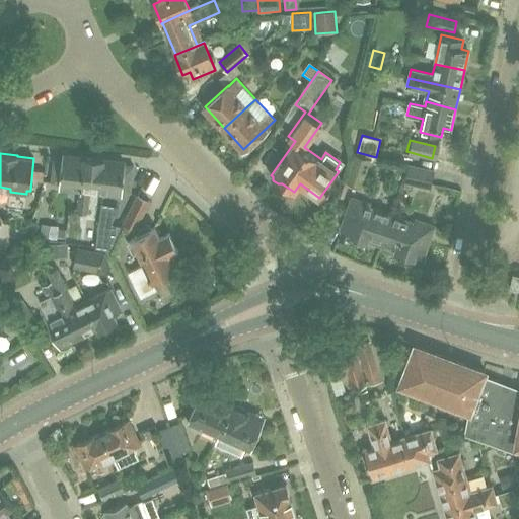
[(359,187),(368,160),(353,155),(344,181),(359,187)]
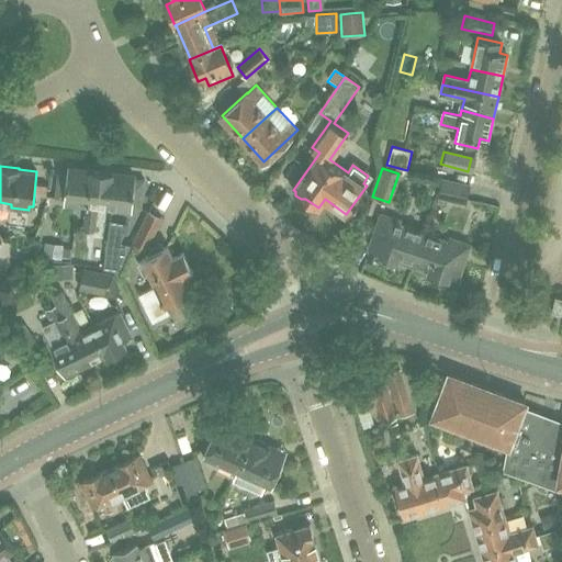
[(87,204),(91,171),(69,169),(68,171),(58,170),(55,198),(66,199),(65,201),(87,204)]
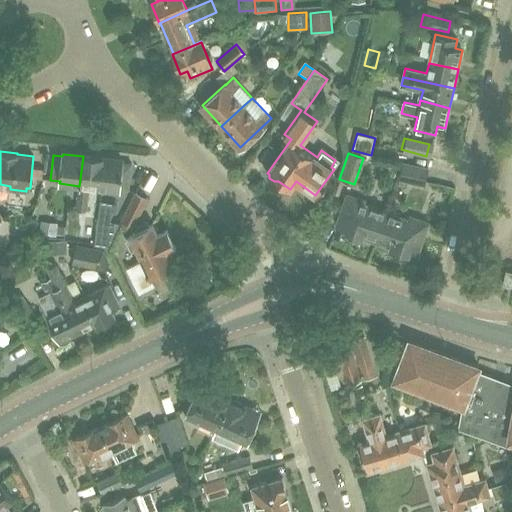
[(99,188),(102,158),(83,156),(79,186),(77,209),(87,210),(90,187),(99,188)]
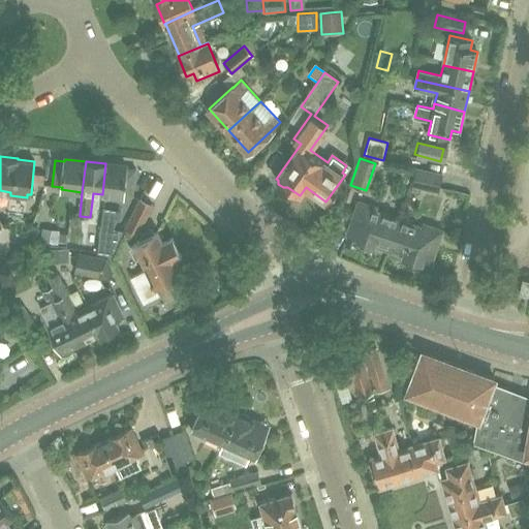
[(105,163),(102,194),(123,196),(123,194),(132,195),(135,168),(126,167),(126,165),(105,163)]
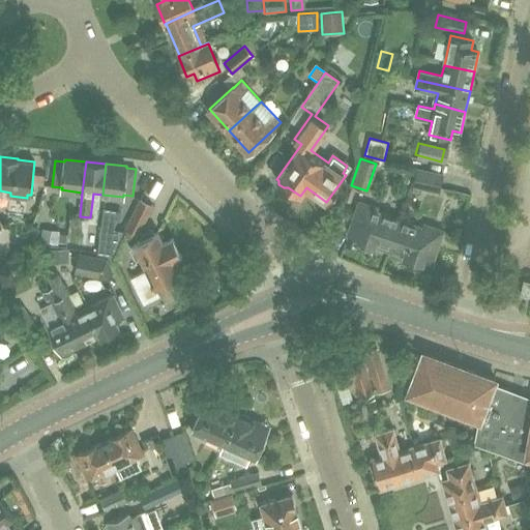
[(443,174),(416,169),(413,189),(439,195),(443,174)]
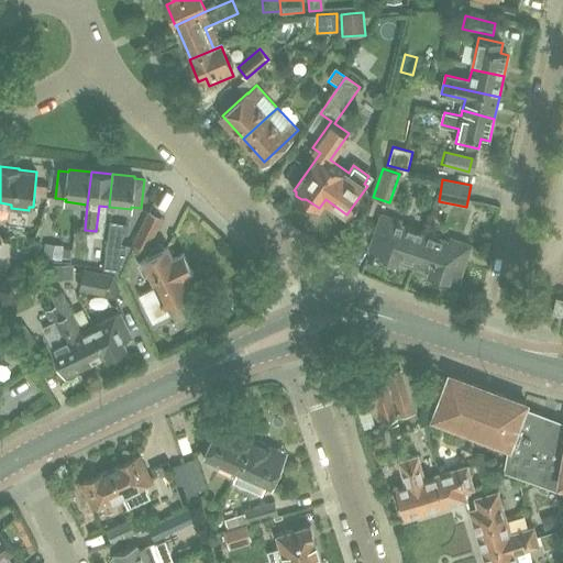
[(148,211),(132,243),(132,244),(136,254),(147,249),(163,219),(148,211)]
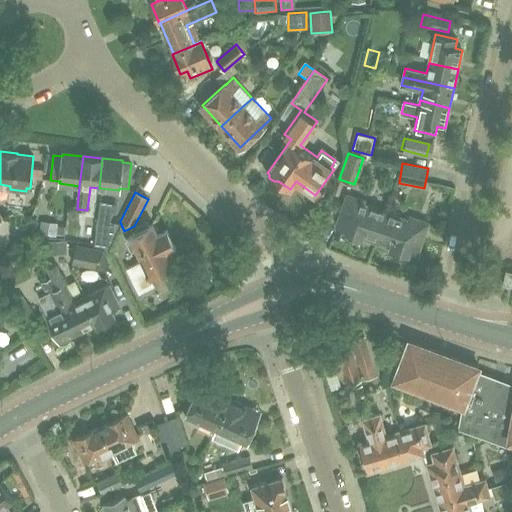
[(377,240),(387,212),(365,204),(366,201),(348,195),(337,226),(344,229),(343,232),(361,238),(362,235),(377,240)]
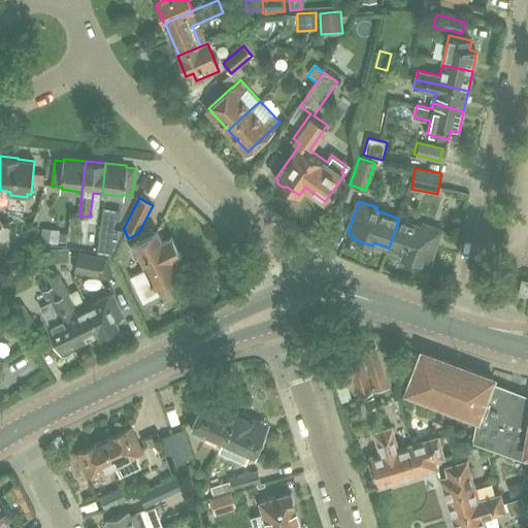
[(78,215),(69,213),(68,225),(77,225),(78,215)]
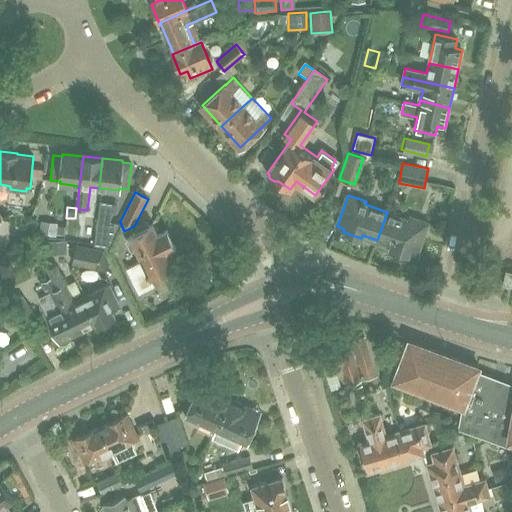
[(387,212),(377,240),(391,245),(390,248),(408,254),(409,251),(417,254),(428,223),(409,216),(409,219),(387,212)]
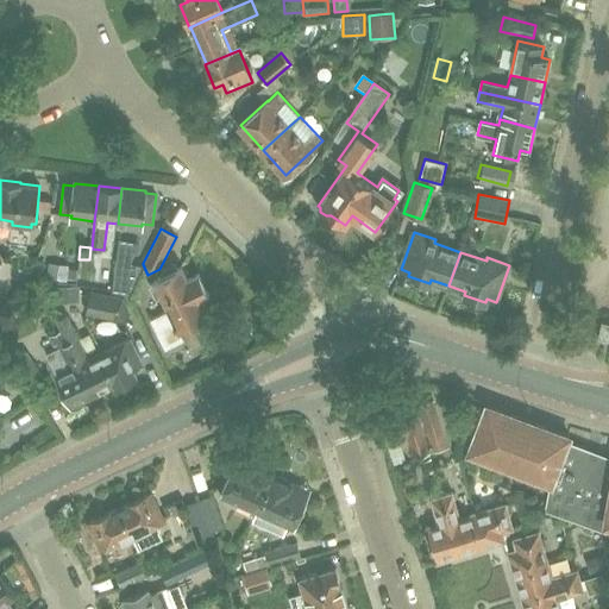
[(117,259),(113,290),(130,294),(143,265),(117,259)]
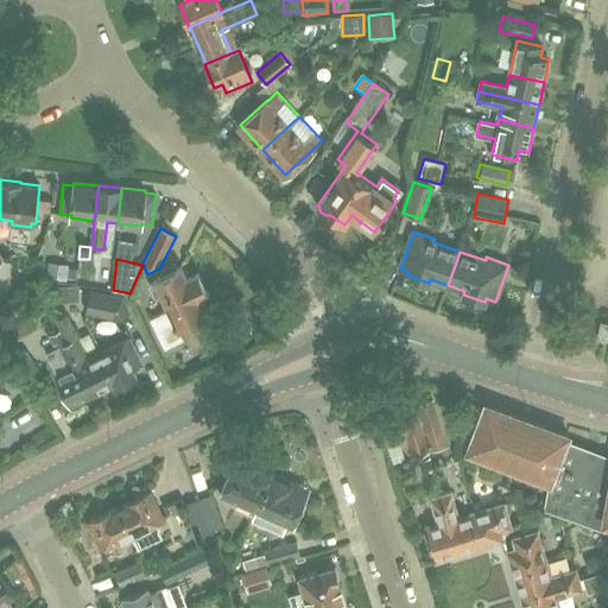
[(54,271),(52,278),(65,280),(68,265),(55,263),(54,271)]
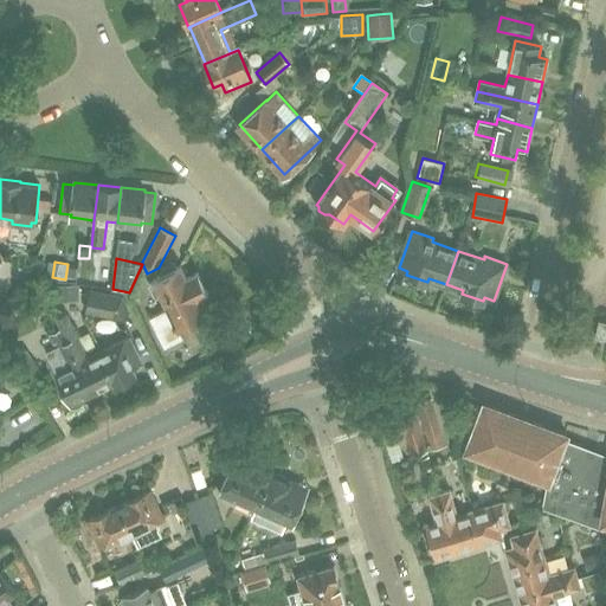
[(149,317),(165,347),(184,337),(179,328),(186,324),(189,326),(195,323),(198,318),(217,309),(198,271),(186,277),(180,265),(153,278),(168,309),(149,317)]
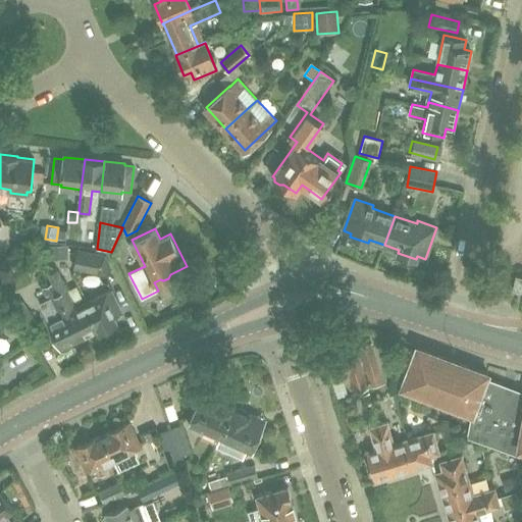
[(66,246),(48,246),(48,259),(66,259),(66,246)]
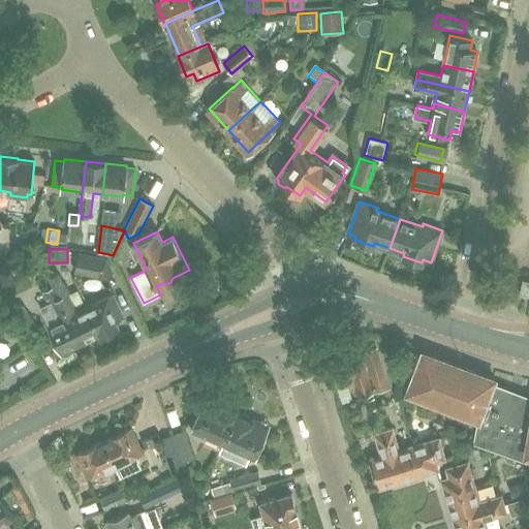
[(113,271),(106,259),(81,254),(78,271),(97,274),(100,277),(113,271)]
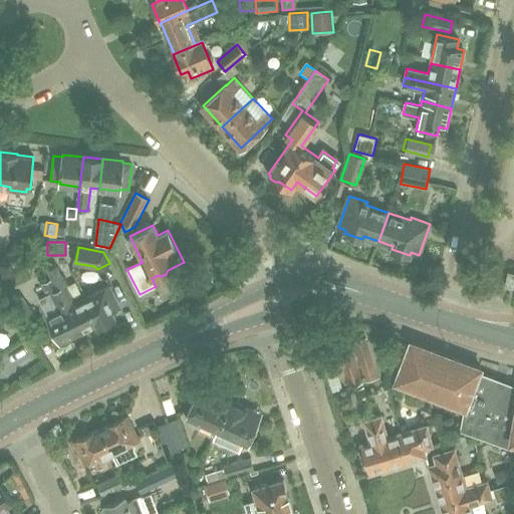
[(74,302),(66,285),(56,266),(48,270),(52,278),(57,289),(79,333),(96,325),(83,297),(74,302)]
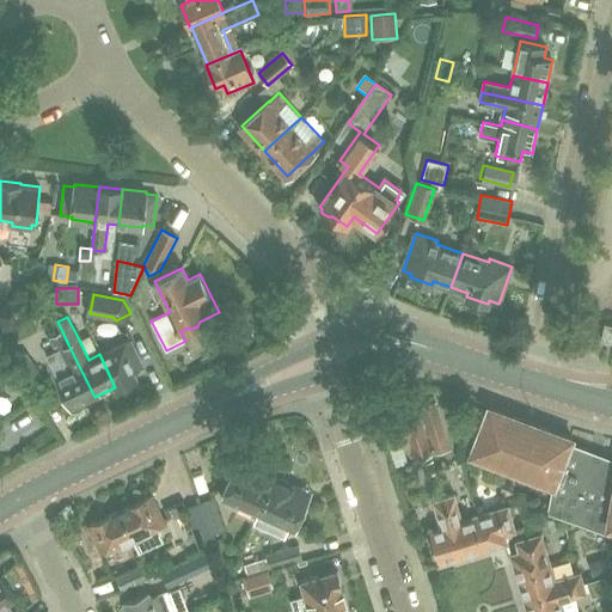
[(611,324),(605,323),(601,340),(611,342),(611,324)]
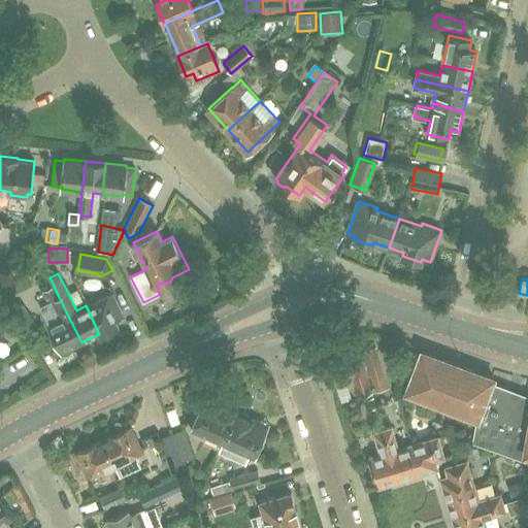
[(81,342),(59,297),(54,286),(43,290),(51,305),(41,310),(62,352),(81,342)]
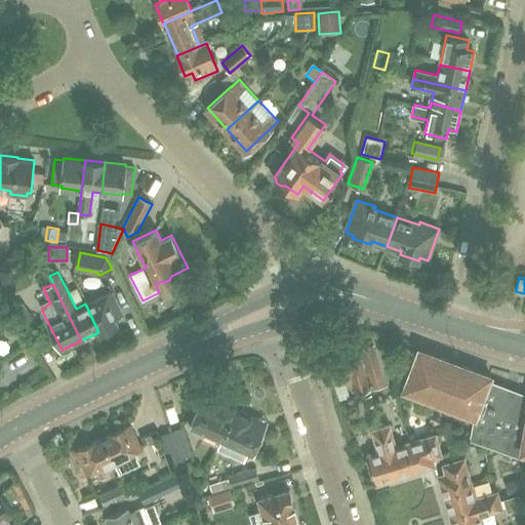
[(85,304),(98,332),(118,323),(116,318),(123,314),(112,290),(85,304)]
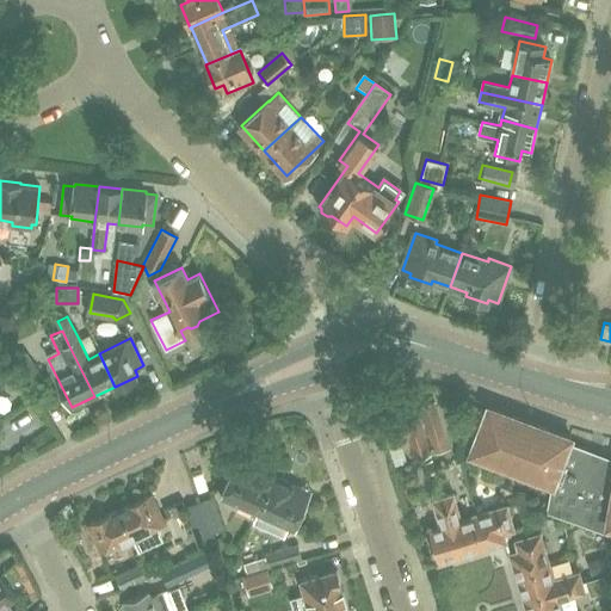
[(38,375),(41,374),(32,360),(25,351),(12,360),(28,383),(38,375)]
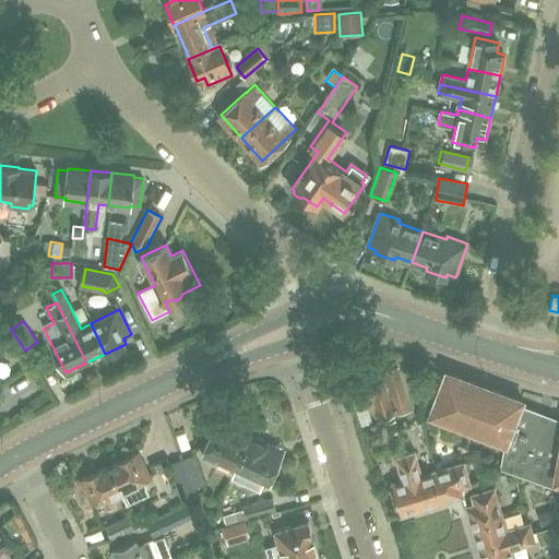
[(397,367),(384,371),(395,405),(407,402),(397,367)]
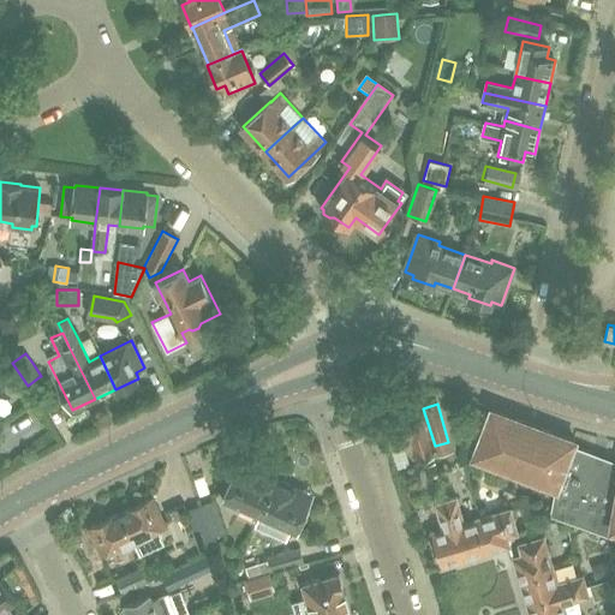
[(575,440),(491,408),(472,457),(556,488),(551,513),(611,535),(614,526),(614,525),(614,471),(592,463),(595,453),(573,446),(575,440)]
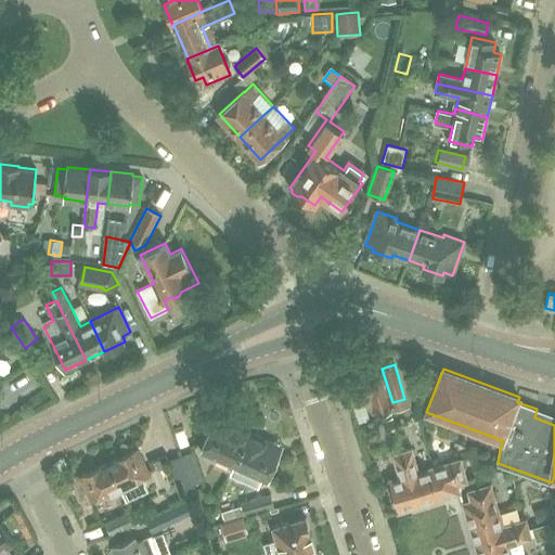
[(379,377),(358,384),(362,398),(371,396),(376,415),(389,411),(379,377)]
